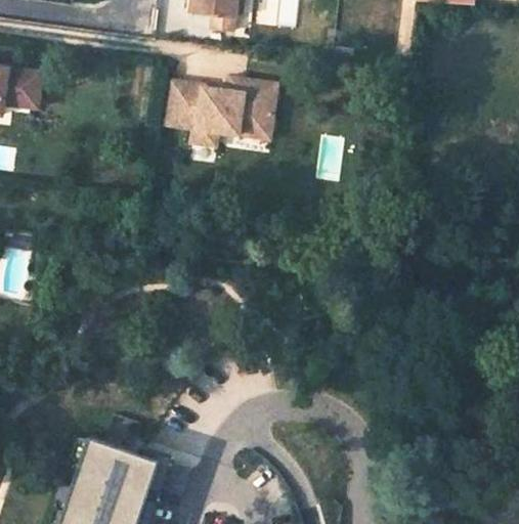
[(188,0),(186,13),(229,18),(231,0),(188,0)]
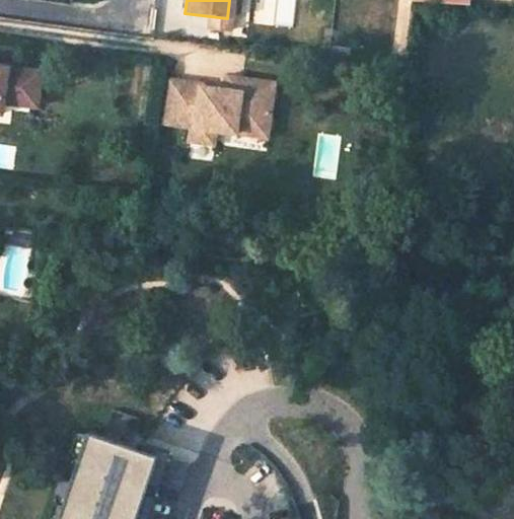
[(0,109),(40,115),(46,65),(0,60),(0,109)]
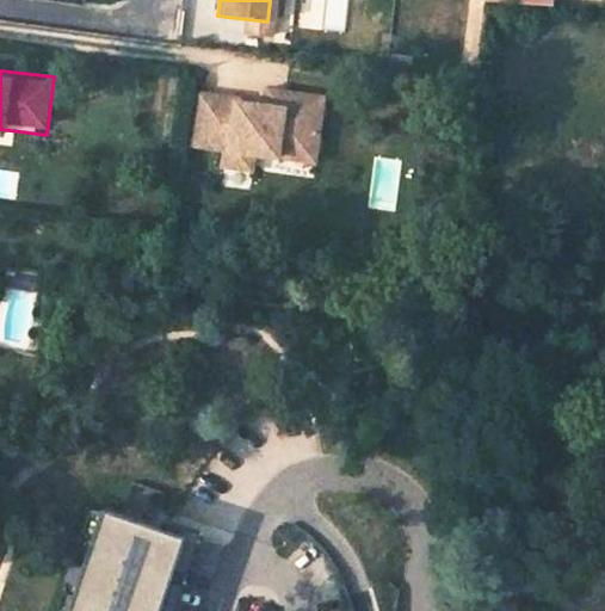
[(193,91),(189,147),(220,149),(218,167),(254,171),(255,155),(321,161),(327,92),(266,86),(265,97),(193,91)]
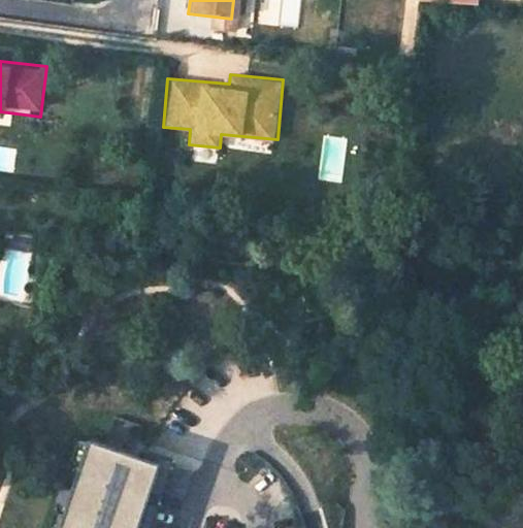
[(137,527),(158,466),(85,441),(83,448),(73,446),(46,527),(137,527)]
